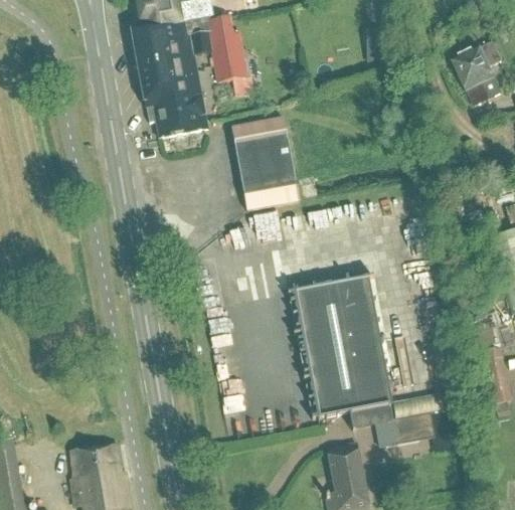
[(133,0),(138,22),(138,23),(155,19),(157,26),(212,15),(209,0),(198,0),(133,0)]
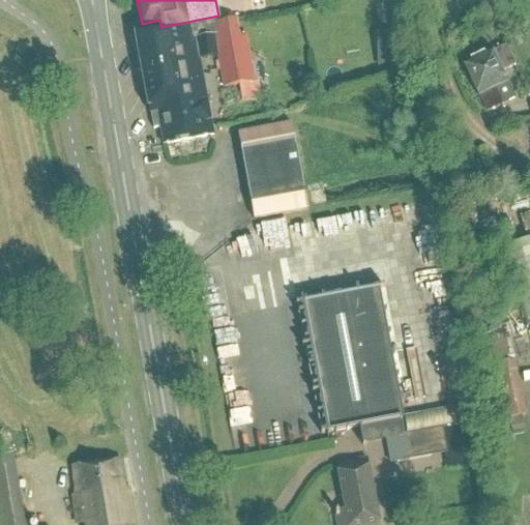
[(160,124),(164,141),(213,132),(199,56),(218,53),(224,82),(224,83),(239,81),(241,97),(260,94),(258,78),(254,79),(244,29),(239,30),(237,16),(219,19),(218,16),(162,27),(159,20),(142,24),(142,23),(136,24),(151,110),(154,125),(160,124)]
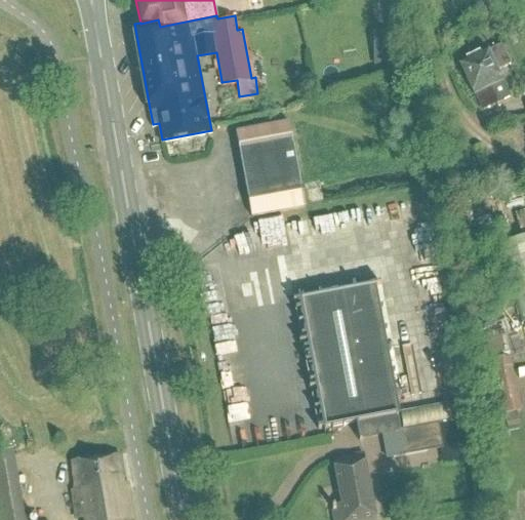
[(372,29),(373,63),(405,62),(404,28),(372,29)]
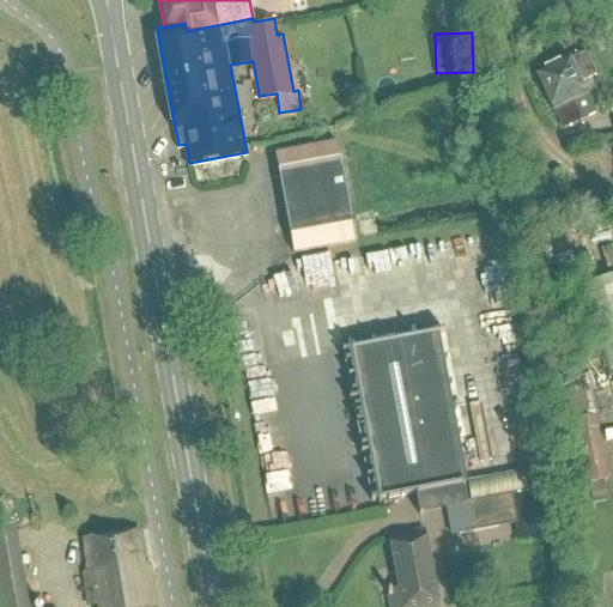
[(563,125),(580,117),(595,110),(580,78),(593,71),(582,48),(548,64),(551,67),(536,74),(552,107),(554,108),(563,125)]
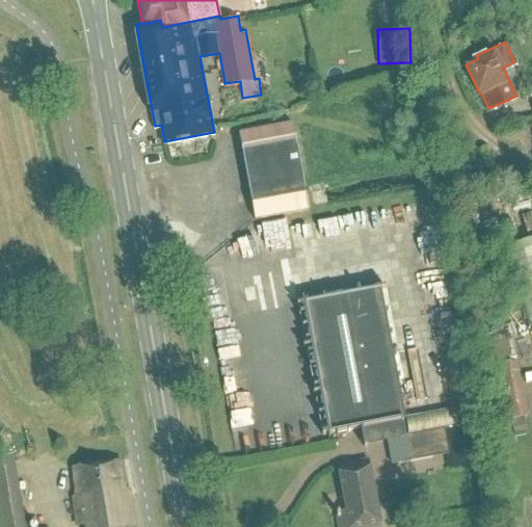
[(238,130),(255,217),(309,208),(293,121),(238,130)]
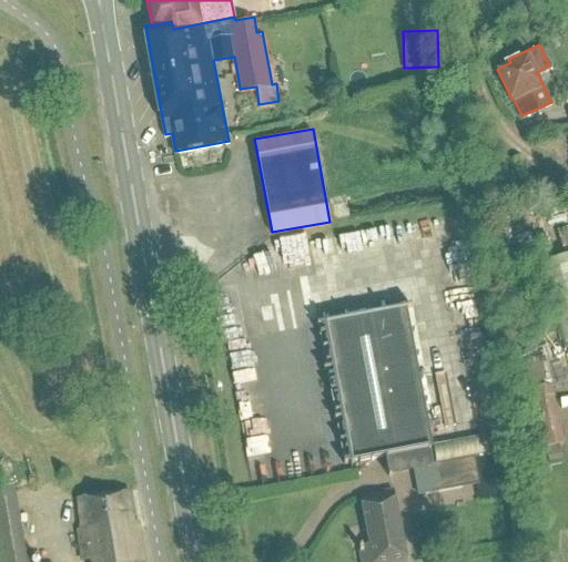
[(447,264),(470,262),(469,252),(446,254),(447,264)]
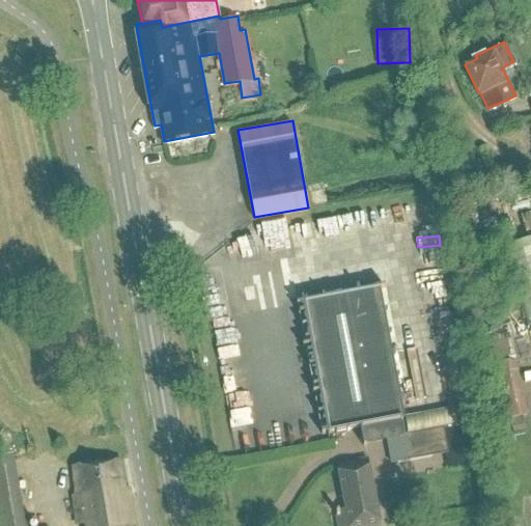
[(530,236),(508,243),(504,244),(528,325),(530,324),(530,236)]
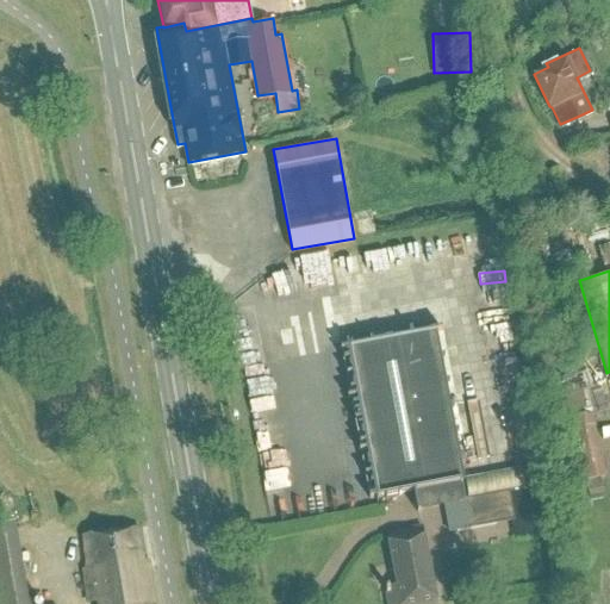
[(347,344),(375,494),(414,487),(417,509),(419,509),(419,505),(462,497),(465,496),(475,493),(465,436),(465,435),(454,436),(452,425),(461,423),(455,390),(446,391),(433,328),(347,344)]
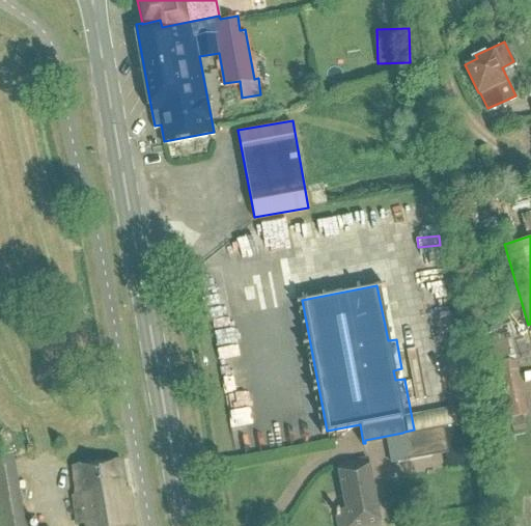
[(521,339),(526,361),(530,359),(530,344),(529,337),(521,339)]
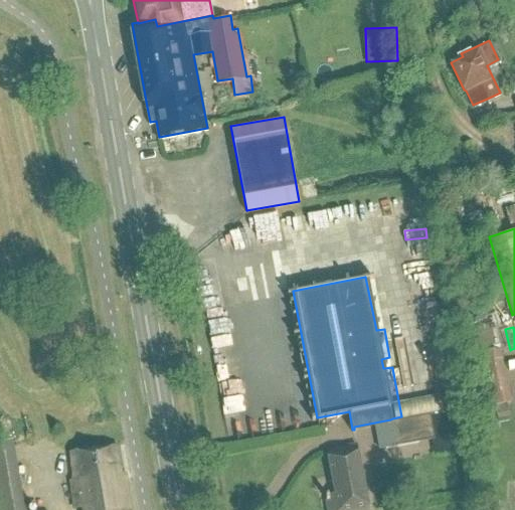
[(496,332),(461,339),(465,359),(475,357),(474,351),(500,346),(496,332)]
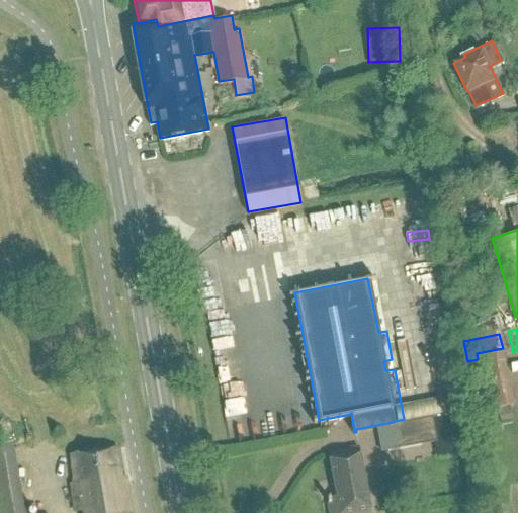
[(517,395),(515,390),(501,397),(507,408),(517,402),(517,395)]
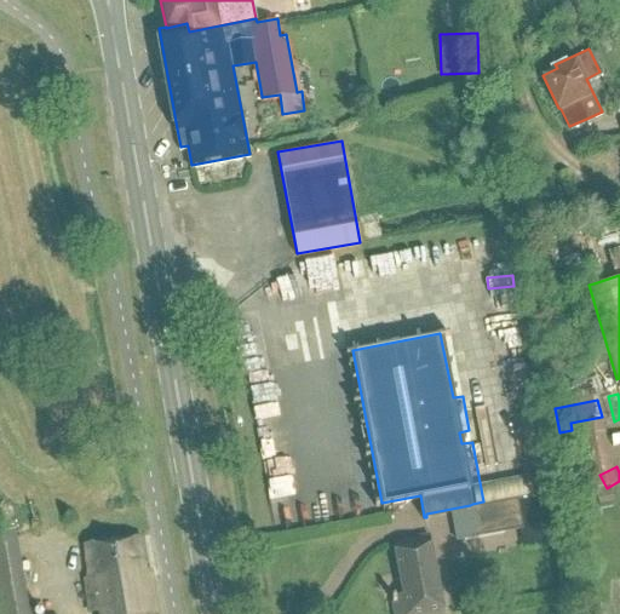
[(524,526),(518,495),(501,499),(483,501),(472,504),(470,505),(475,533),(463,535),(464,538),(524,526)]
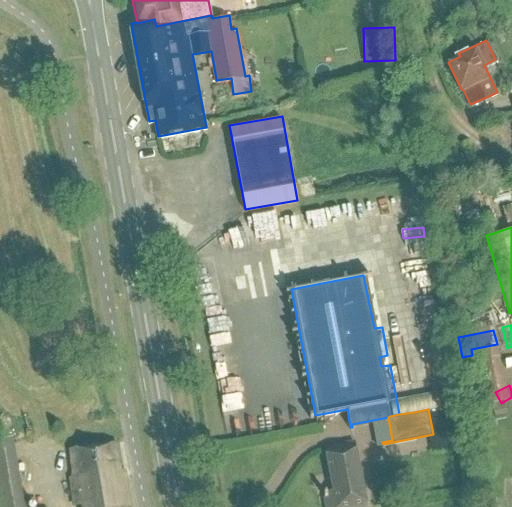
[(367,506),(354,439),(325,445),(330,473),(334,472),(337,487),(323,490),(326,506),(367,506)]
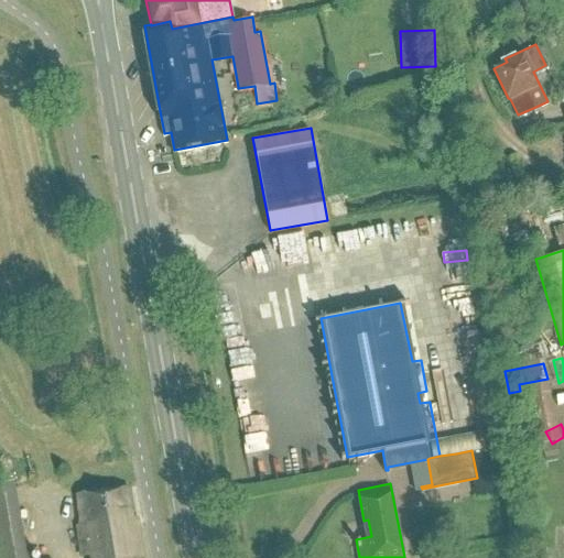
[(131,517),(127,488),(77,494),(80,524),(76,525),(79,556),(94,557),(93,557),(142,557),(137,516),(131,517)]
